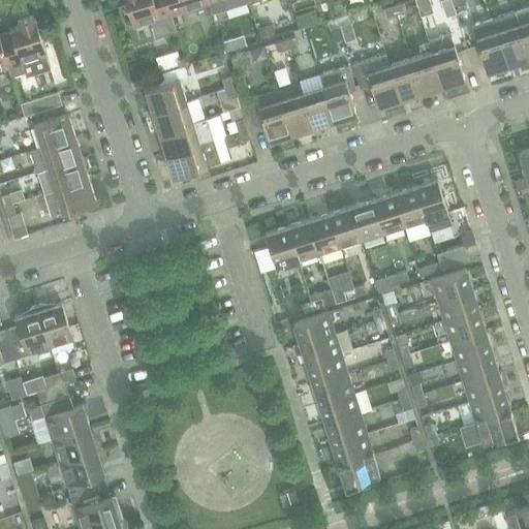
[(172,14),(166,0),(125,0),(133,27),(151,22),(155,37),(177,31),(172,14)]
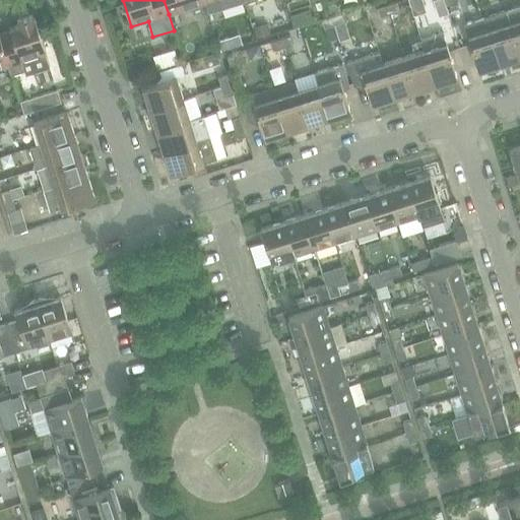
[(164,0),(169,14),(206,3),(204,0),(164,0)]
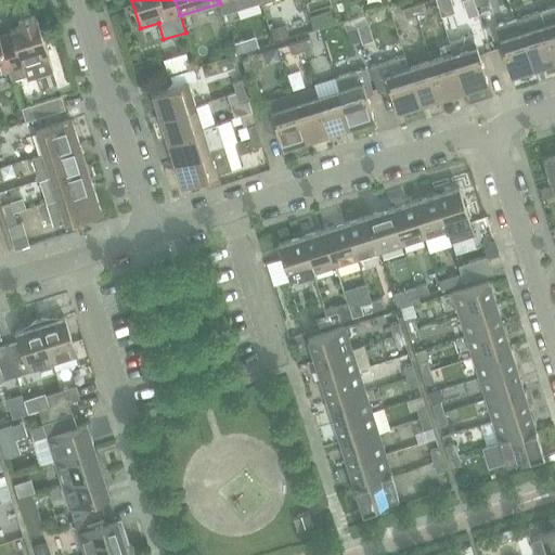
[(218,0),(220,3),(223,14),(261,2),(260,0),(218,0)]
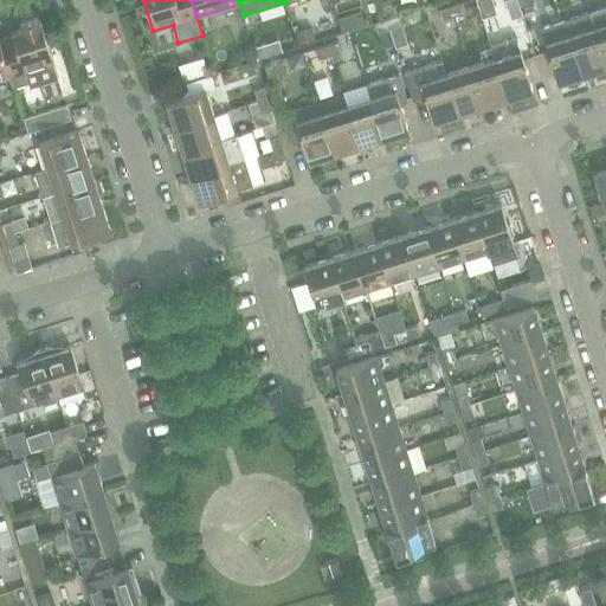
[(463,2),(451,6),(455,15),(466,12),(463,2)]
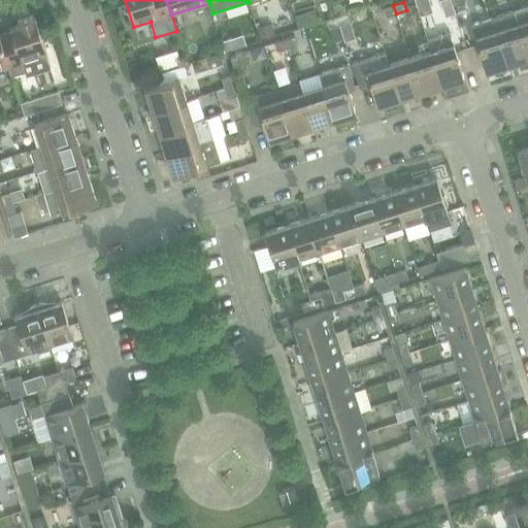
[(396,13),(393,5),(384,8),(386,17),(396,13)]
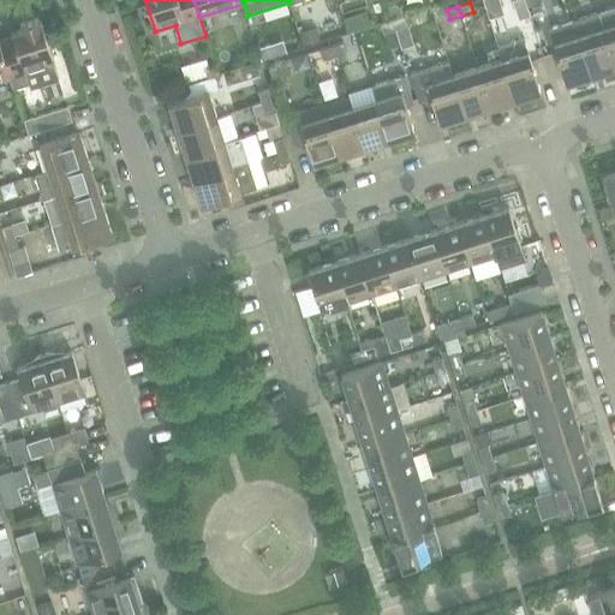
[(614,6),(599,12),(614,61),(614,6)]
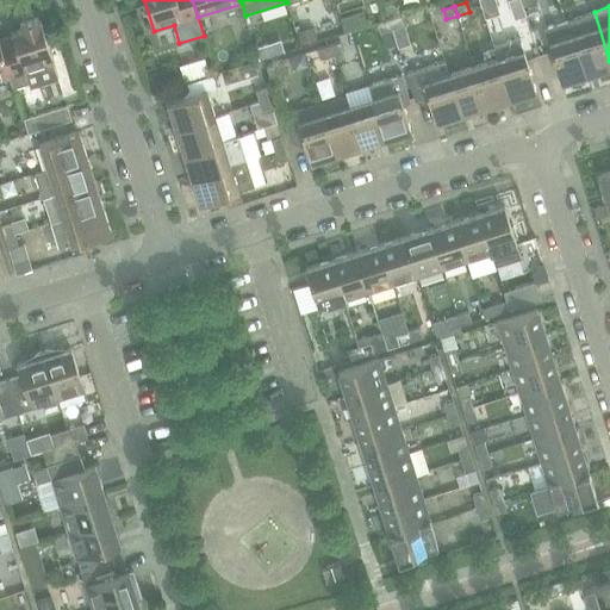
[(609,61),(595,12),(570,20),(586,74),(609,66),(609,61)]
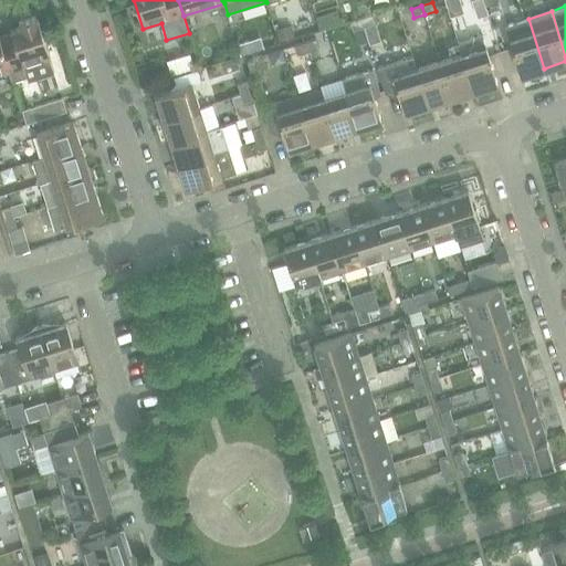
[(371,13),(362,18),(364,27),(375,23),(371,13)]
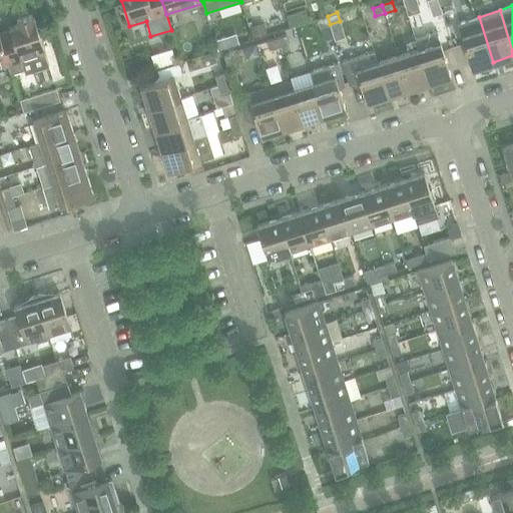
[(11,34),(1,37),(9,64),(8,64),(11,74),(24,69),(21,60),(45,53),(33,15),(16,20),(18,24),(9,27),(11,34)]
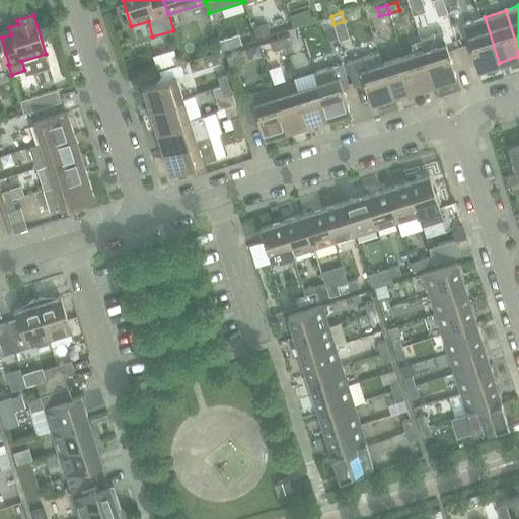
[(334,24),(331,16),(321,19),(323,27),(334,24)]
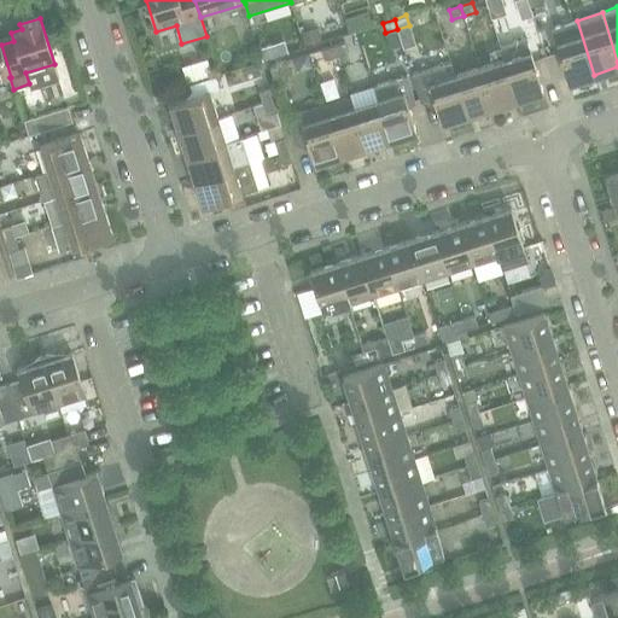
[(594,75),(577,21),(552,28),(569,83),(594,75)]
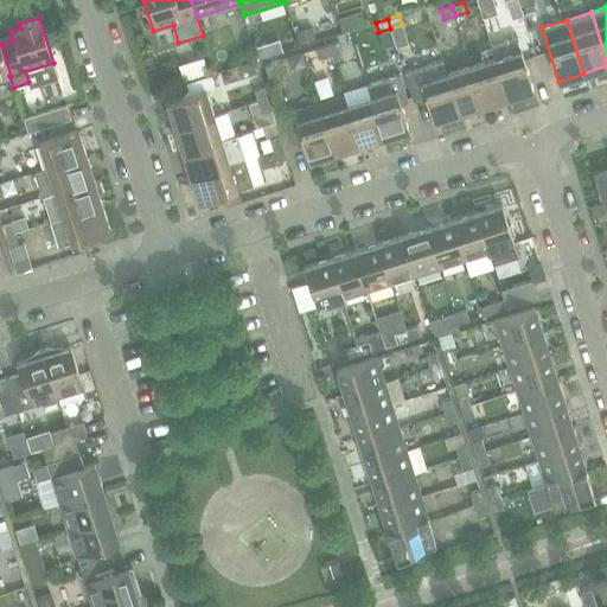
[(491,44),(496,58),(508,97),(534,89),(517,36),(491,44)]
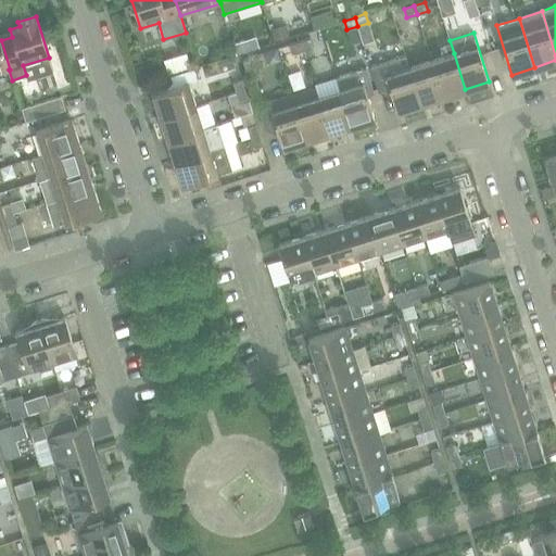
[(0,72),(9,70),(10,70),(1,40),(0,38),(0,72)]
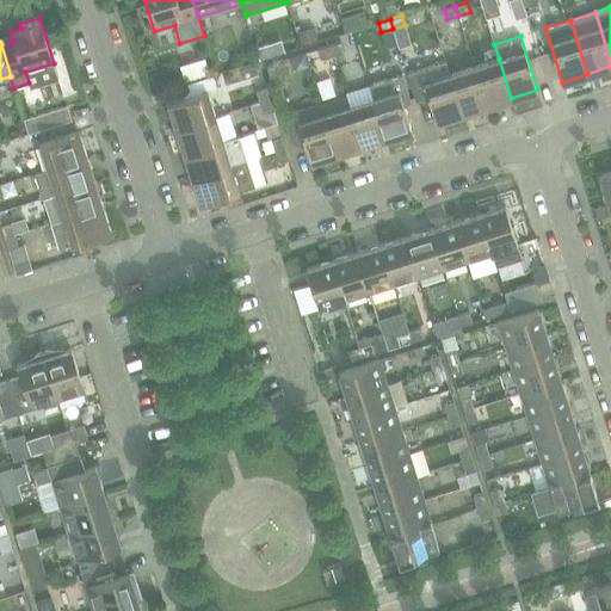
[(340,42),(328,45),(332,56),(344,53),(340,42)]
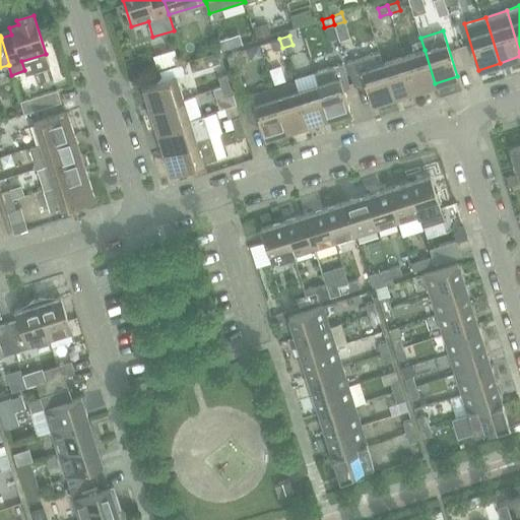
[(282,48),(279,39),(270,42),(272,51),(282,48)]
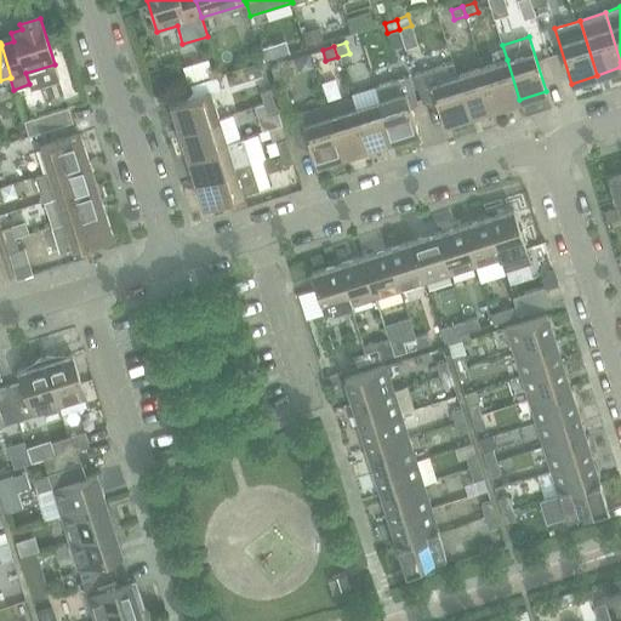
[(201,53),(204,70),(228,67),(224,50),(201,53)]
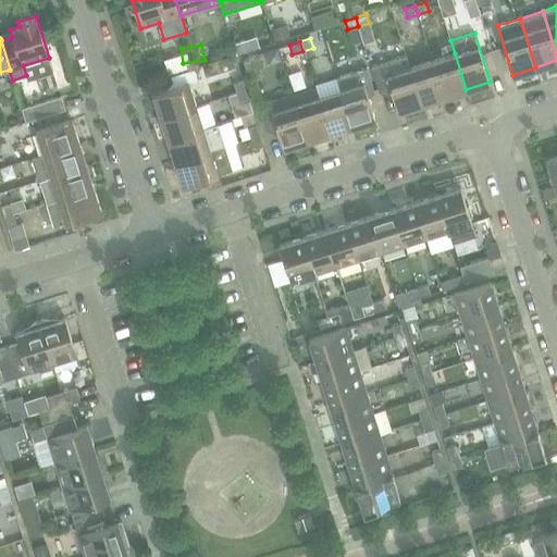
[(455,53),(433,61),(444,97),(466,89),(455,53)]
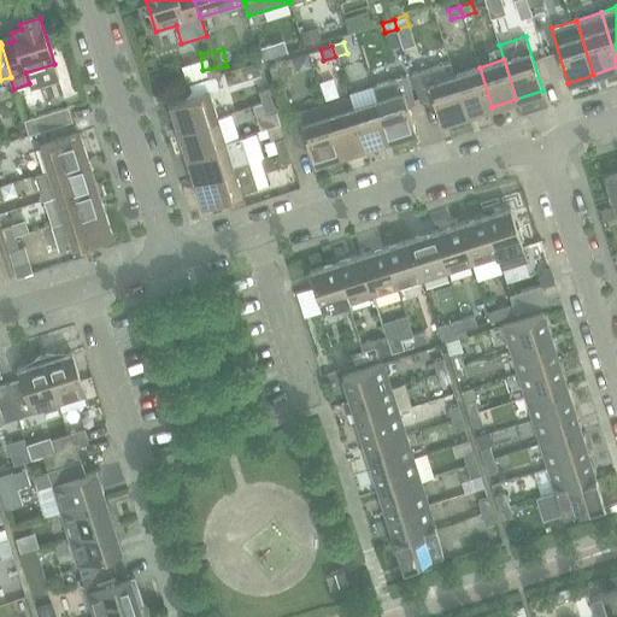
[(466,115),(454,76),(450,62),(411,74),(419,101),(433,98),(441,123),(466,115)]
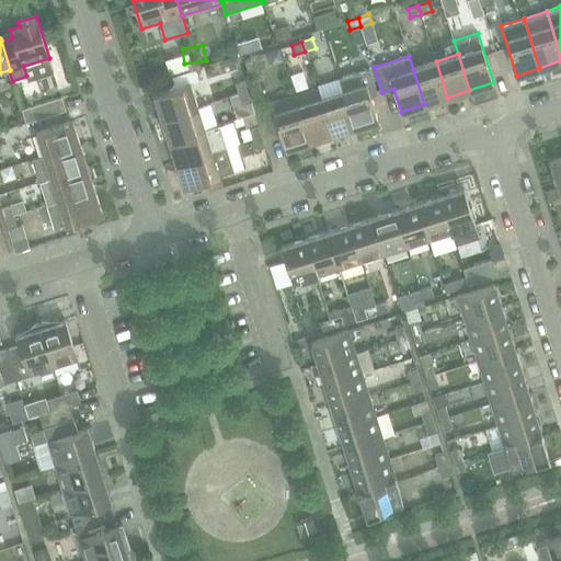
[(244,60),(247,69),(258,66),(255,57),(244,60)]
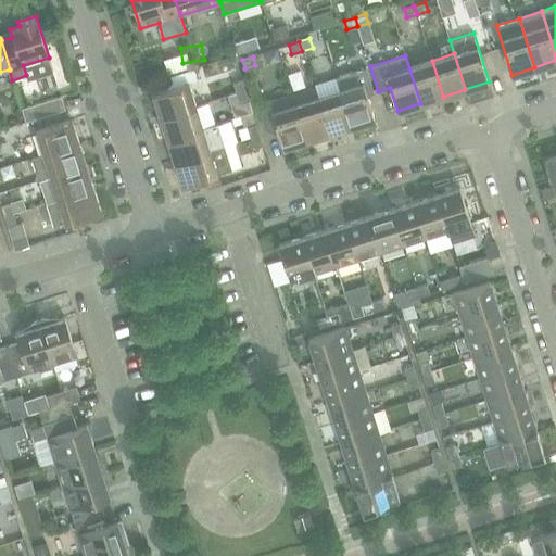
[(432,61),(409,68),(420,103),(443,97),(432,61)]
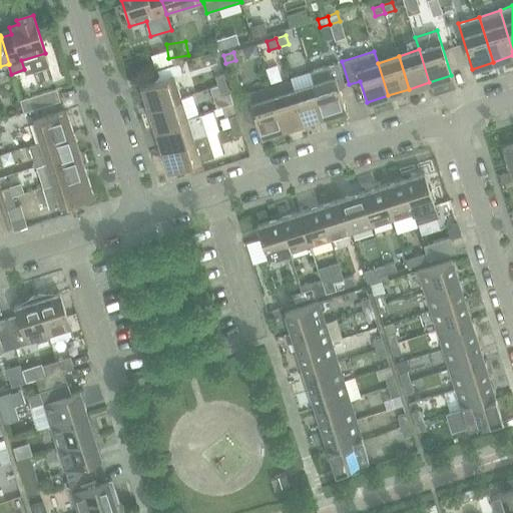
[(141,86),(147,108),(180,97),(173,76),(182,73),(179,63),(157,69),(161,80),(141,86)]
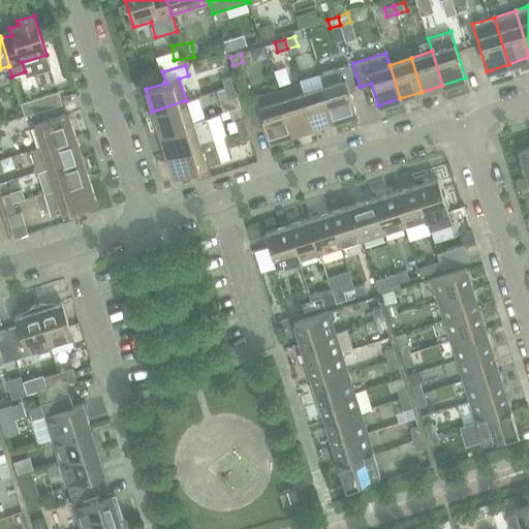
[(323,86),(334,120),(356,113),(349,90),(356,88),(348,65),(319,73),(323,86)]
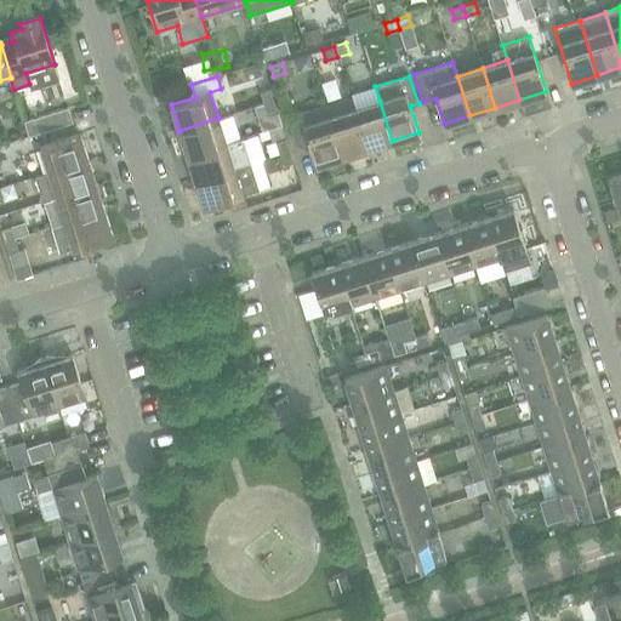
[(349,95),(352,98),(368,148),(392,141),(380,101),(375,86),(349,95)]
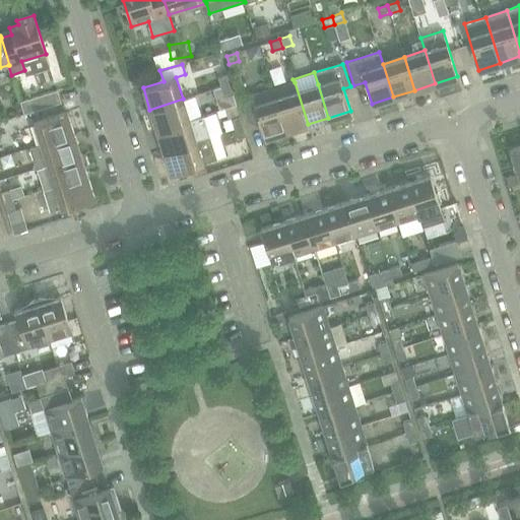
[(217,76),(221,86),(230,83),(226,74),(217,76)]
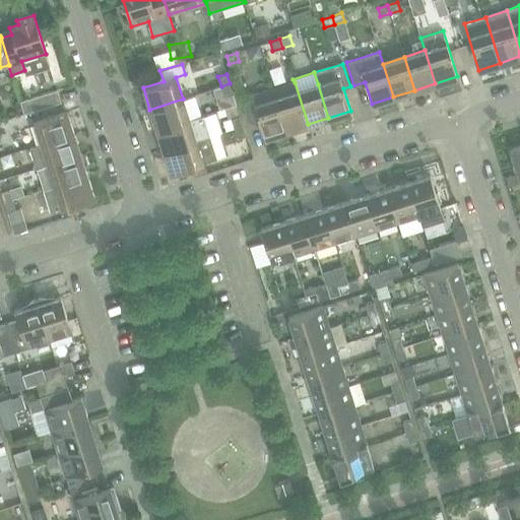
[(295,82),(273,89),(286,131),(308,124),(295,82)]
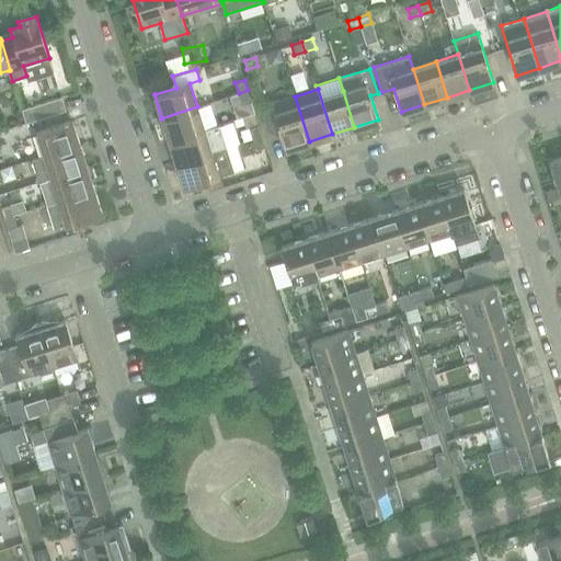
[(248,90),(239,93),(242,104),(251,101),(248,90)]
